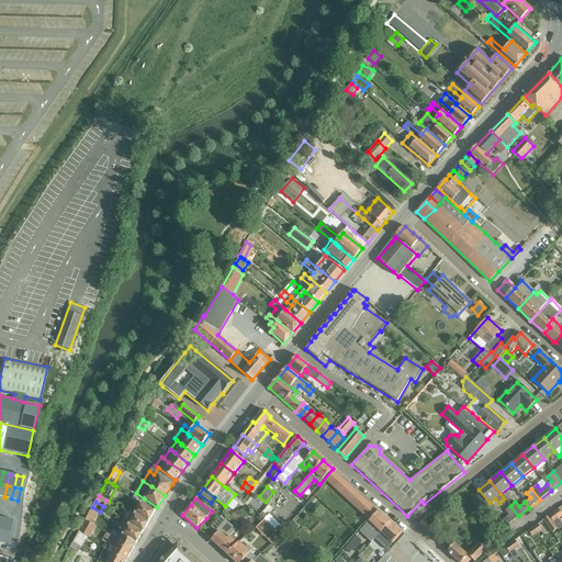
[(141,503),(135,514),(148,523),(155,512),(141,503)]
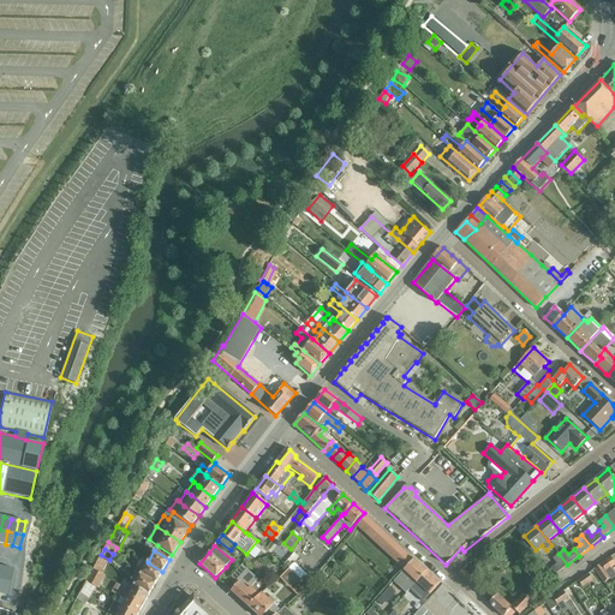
[(567,565),(559,554),(551,559),(556,565),(550,569),(555,575),(567,565)]
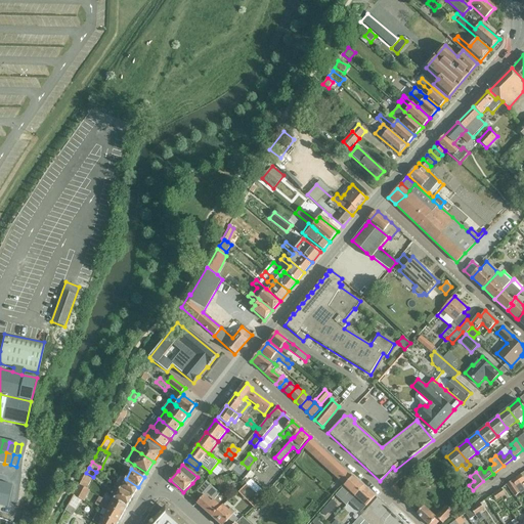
[(218,478),(211,473),(208,478),(214,483),(218,478)]
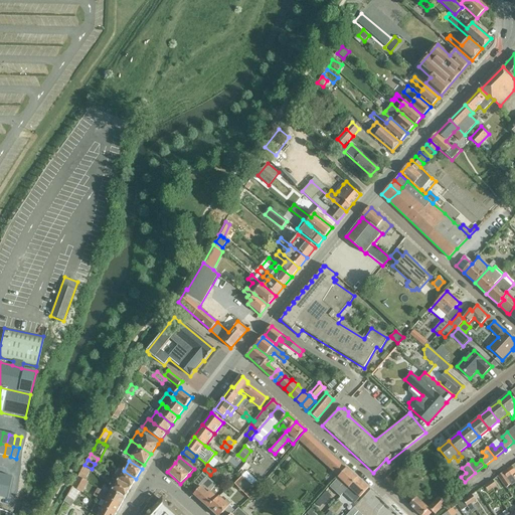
[(82,468),(77,477),(84,481),(90,472),(82,468)]
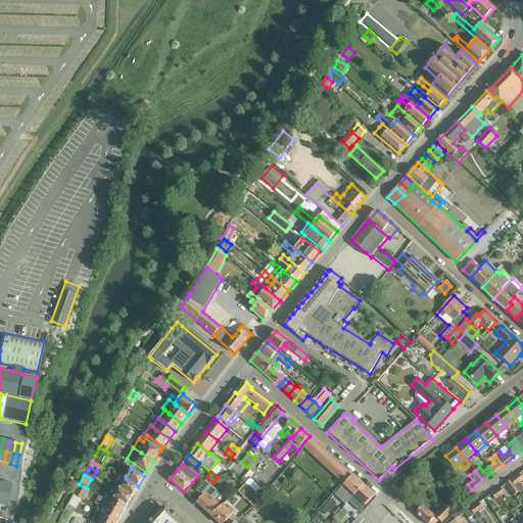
[(115,481),(113,483),(120,488),(133,495),(138,486),(126,478),(120,475),(115,481)]
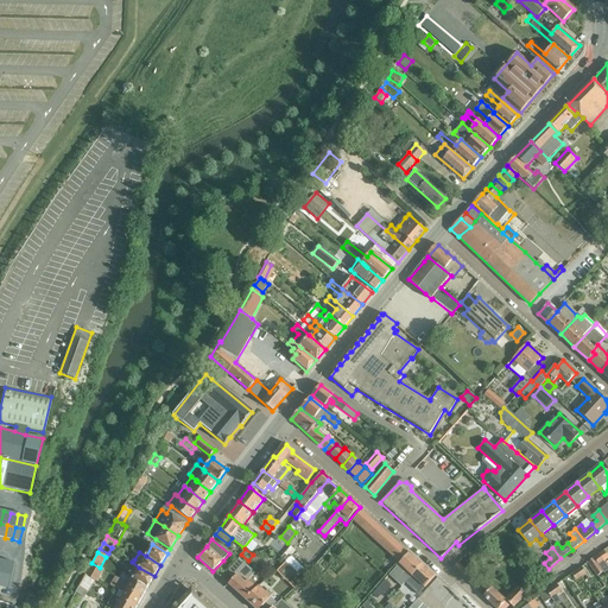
[(411,576),(422,565),(409,553),(399,564),(397,567),(388,576),(393,581),(400,588),(411,576)]
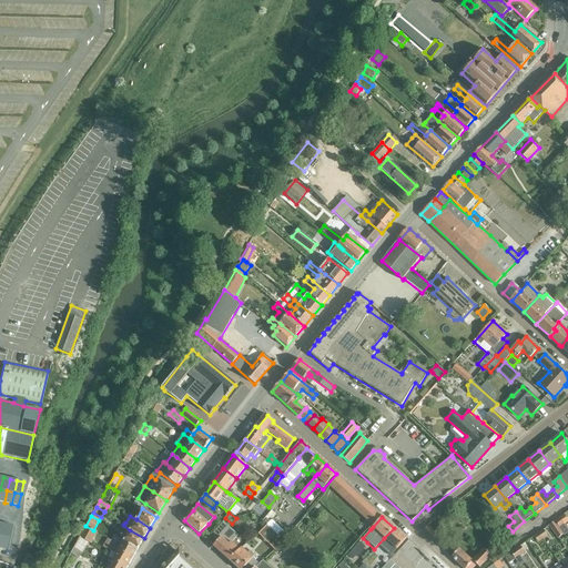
[(555,520),(549,525),(558,538),(564,534),(563,531),(567,529),(564,524),(559,517),(555,520)]
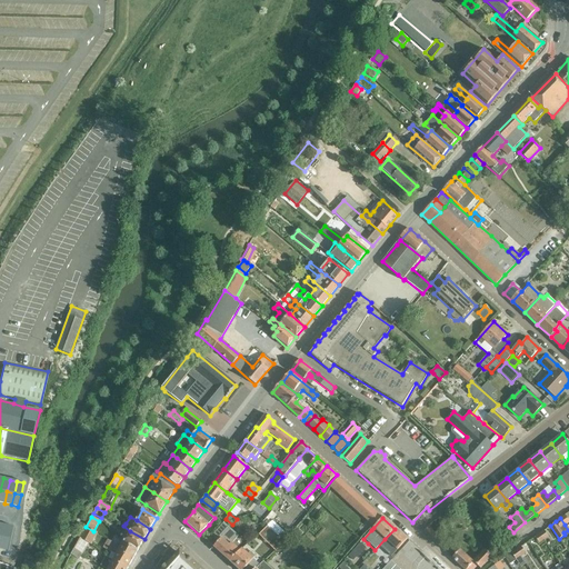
[(230,561),(240,551),(231,545),(238,536),(223,523),(216,531),(208,541),(230,561)]
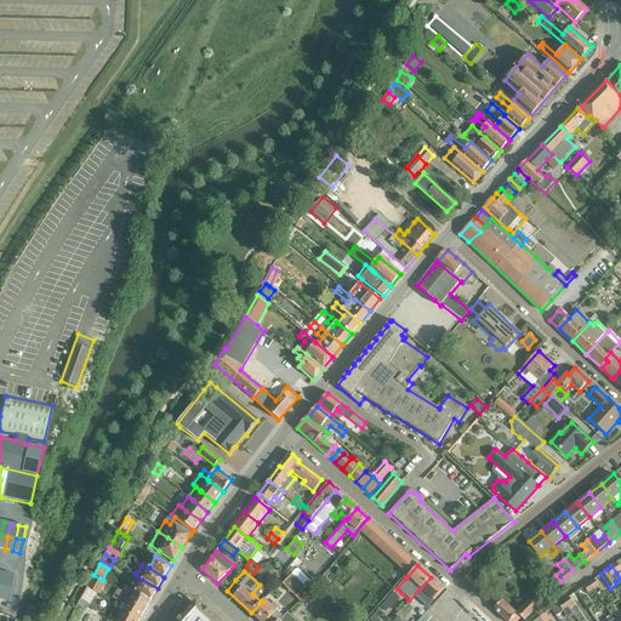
[(7,574),(4,587),(12,588),(15,575),(7,574)]
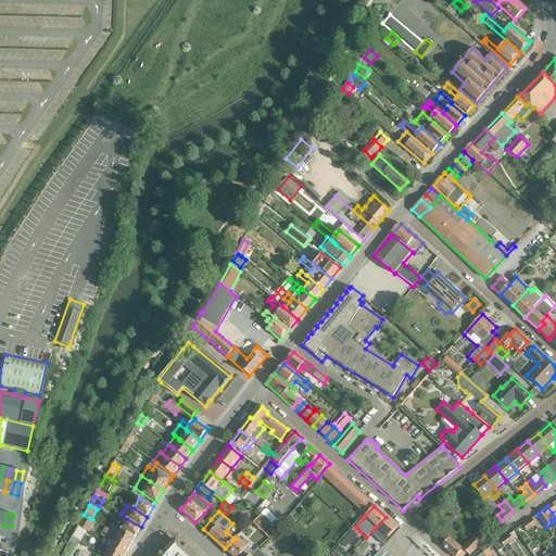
[(91,519),(84,515),(77,527),(87,531),(88,532),(95,521),(91,519)]
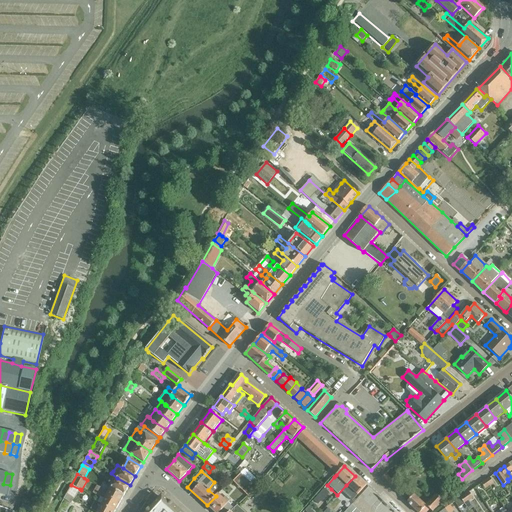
[(248,496),(255,488),(241,474),(233,482),(247,496),(248,496)]
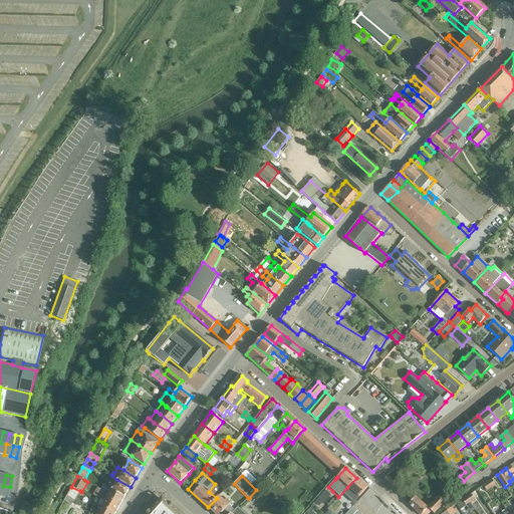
[(394,491),(399,487),(387,476),(381,480),(394,491)]
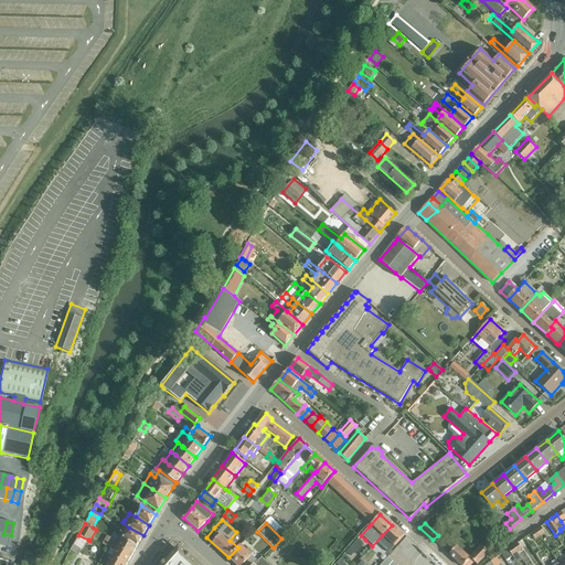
[(382,535),(377,542),(388,553),(404,536),(392,525),(382,535)]
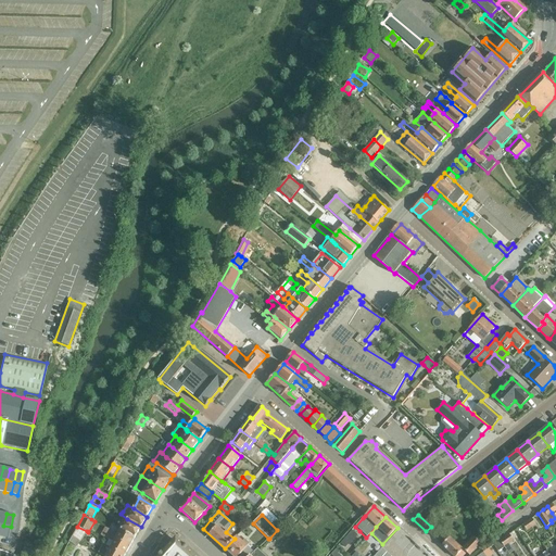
[(532,518),(527,521),(531,528),(536,523),(532,518)]
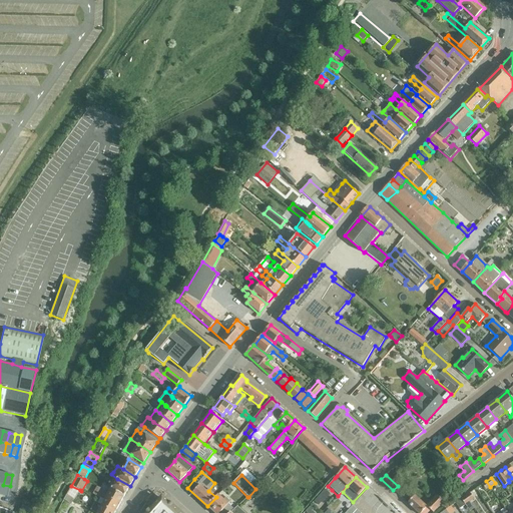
[(130,486),(117,479),(111,488),(124,496),(130,486)]
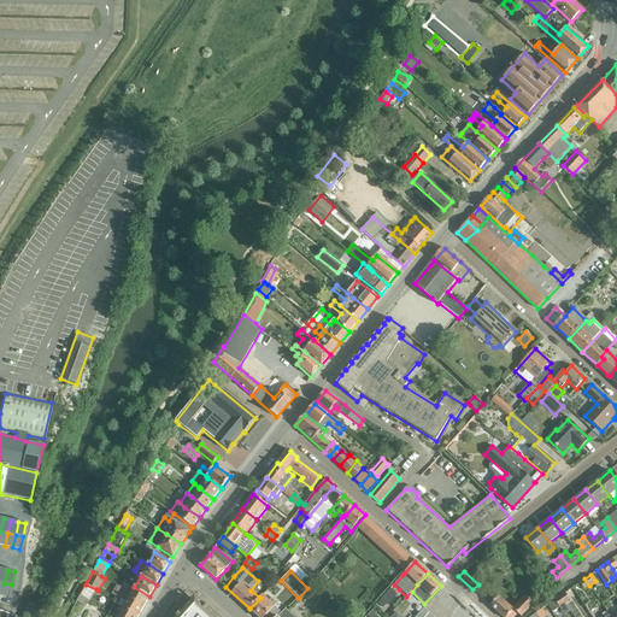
[(589,586),(585,579),(580,582),(585,589),(589,586)]
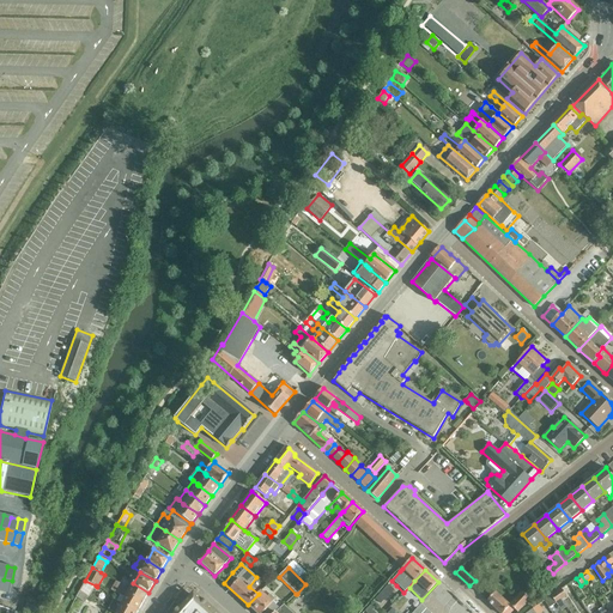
[(4,580),(1,592),(8,594),(12,581),(4,580)]
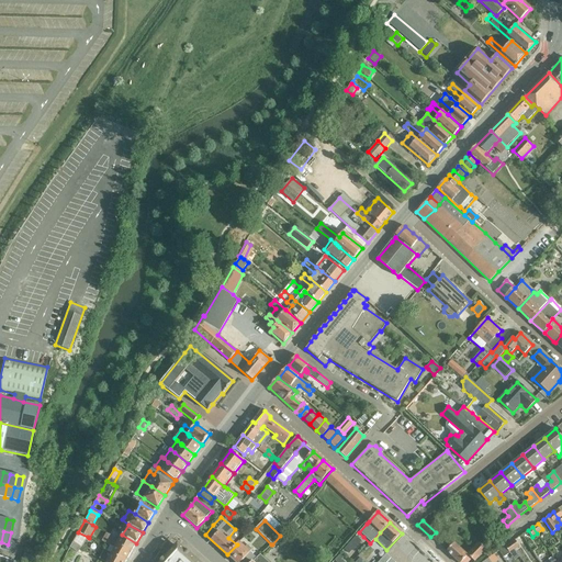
[(78,532),(72,542),(78,546),(80,547),(81,548),(88,537),(78,532)]
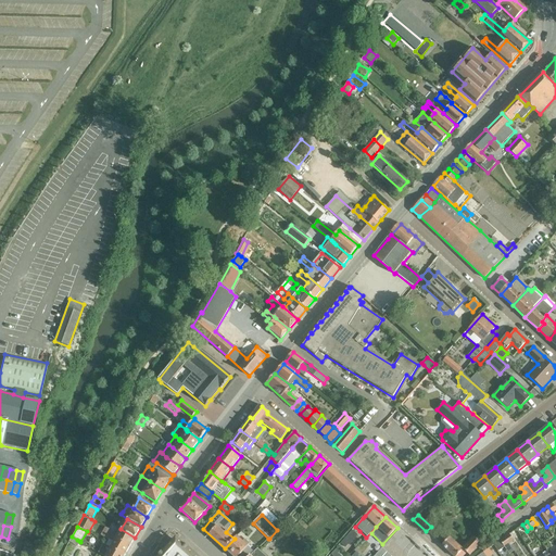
[(106,528),(104,532),(129,547),(135,538),(121,529),(117,527),(114,532),(106,528)]
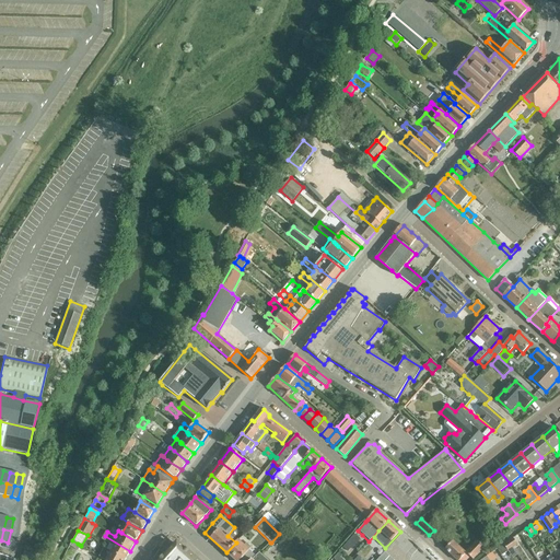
[(130,551),(105,536),(102,539),(111,546),(107,550),(125,559),(130,551)]
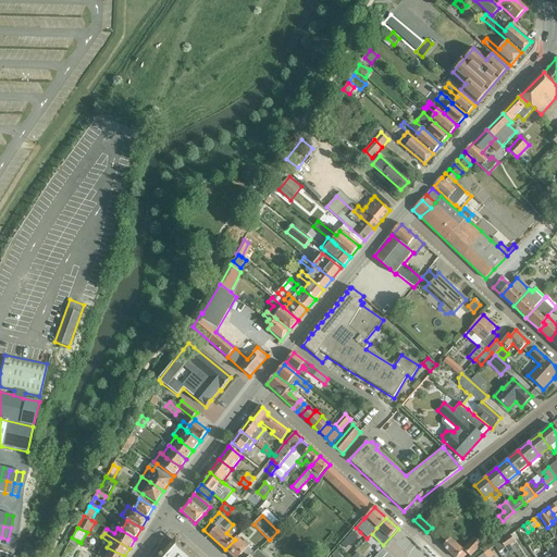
[(510,535),(505,539),(509,544),(515,541),(510,535)]
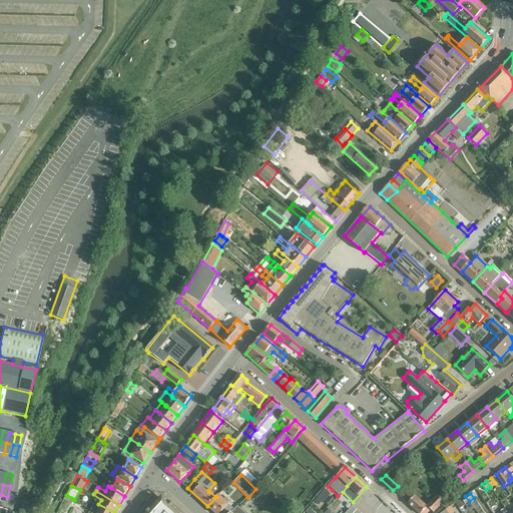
[(71,498),(66,495),(63,500),(70,505),(73,499),(71,498)]
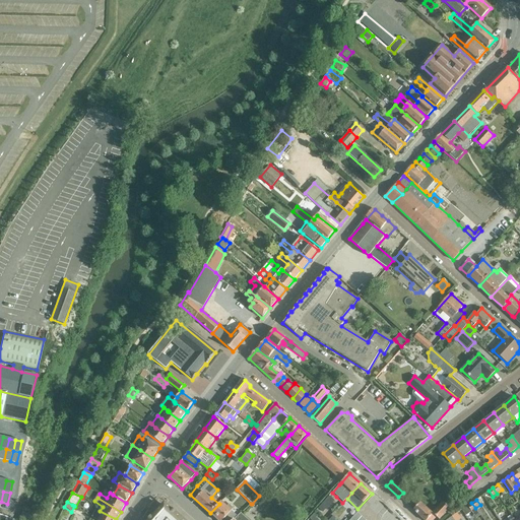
[(219,504),(210,513),(210,514),(217,519),(233,519),(234,519),(238,516),(234,513),(236,511),(230,505),(228,508),(221,502),(219,504)]
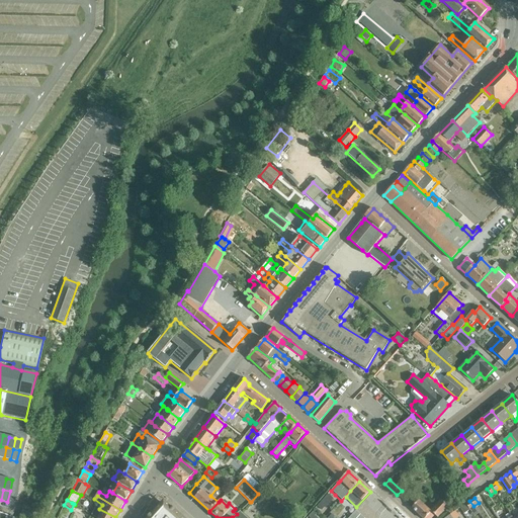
[(438,517),(448,506),(441,500),(431,511),(419,501),(412,508),(422,517),(431,517),(434,515),(438,517)]
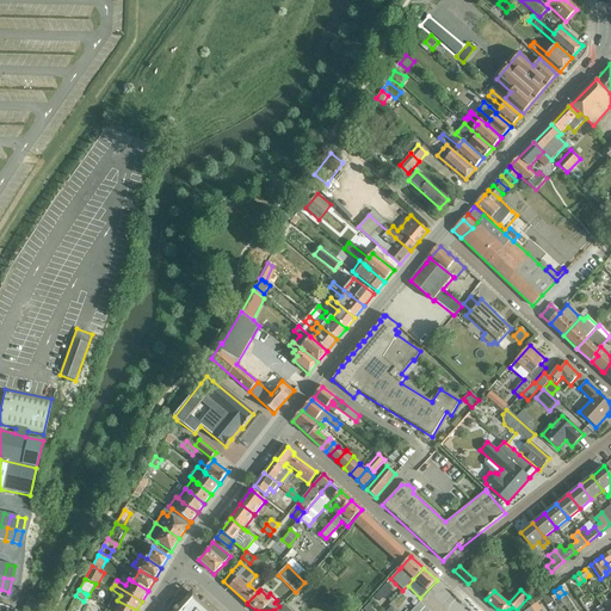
[(549,594),(542,599),(547,606),(554,600),(559,597),(554,591),(549,594)]
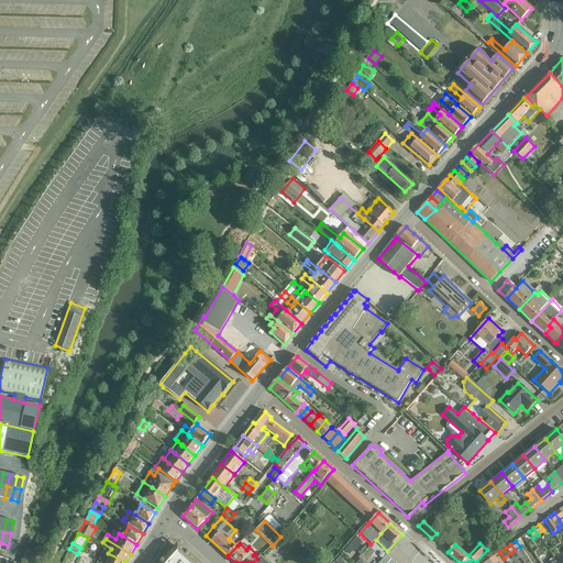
[(195,562),(178,548),(163,562),(195,562)]
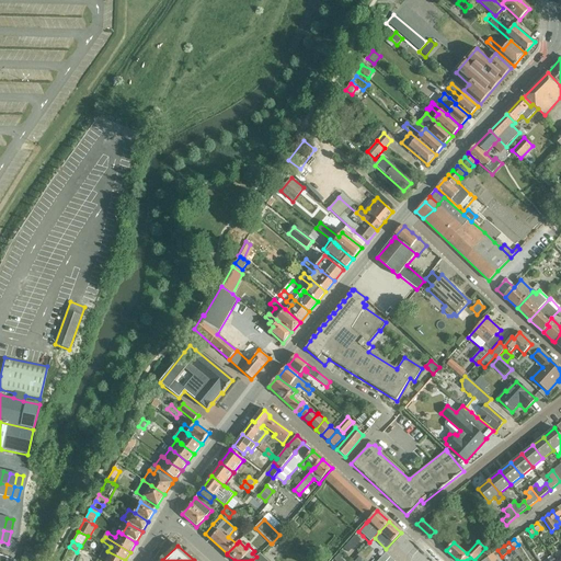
[(31,560),(34,551),(25,548),(21,560),(31,560)]
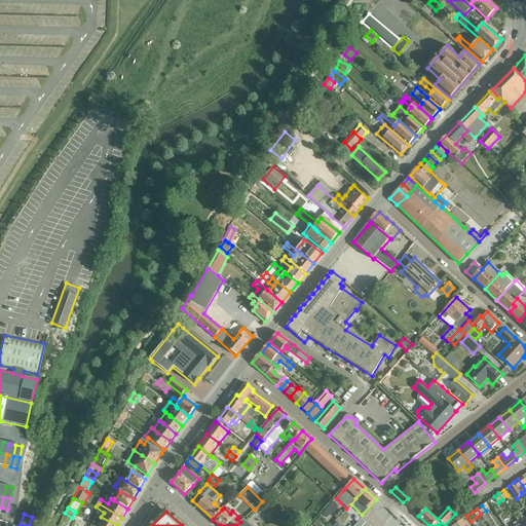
[(117,525),(101,517),(99,515),(92,523),(97,525),(117,525)]
